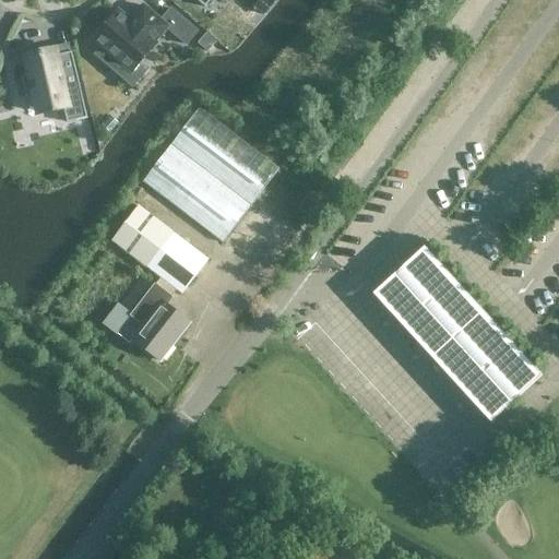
[(191,0),(204,12),(214,0),(191,0)]
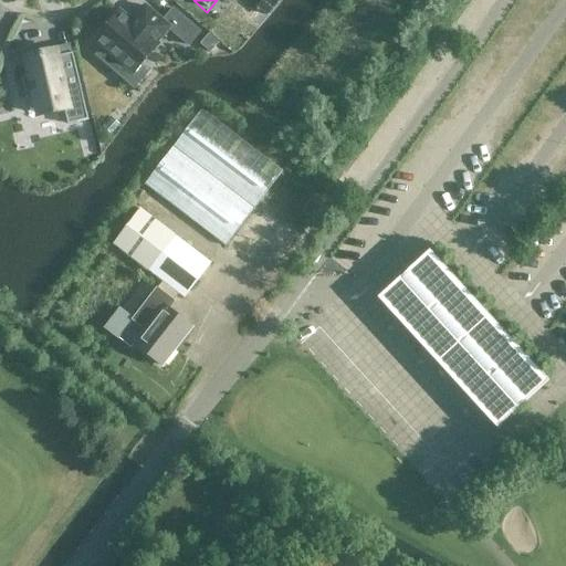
[(94,40),(103,46),(95,55),(111,69),(118,60),(133,73),(158,44),(156,43),(169,29),(188,45),(199,32),(173,9),(163,21),(145,6),(132,21),(119,11),(94,40)]
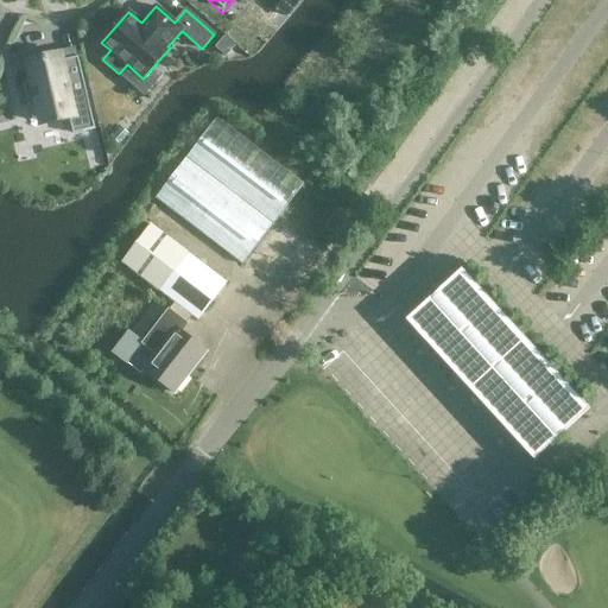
[(225,37),(215,48),(226,57),(235,46),(225,37)]
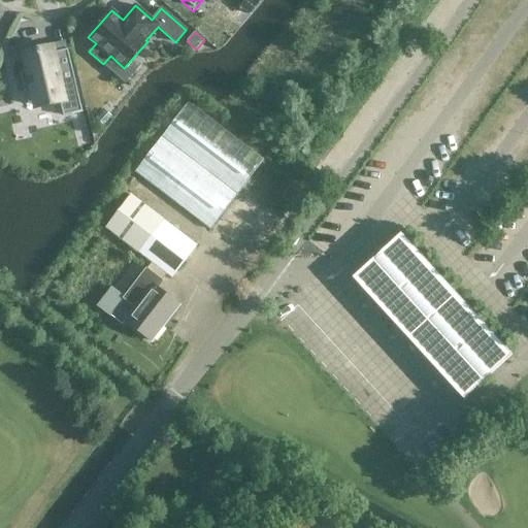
[(47,45),(23,51),(36,109),(60,104),(63,116),(74,113),(83,111),(68,50),(56,52),(55,43),(47,45)]
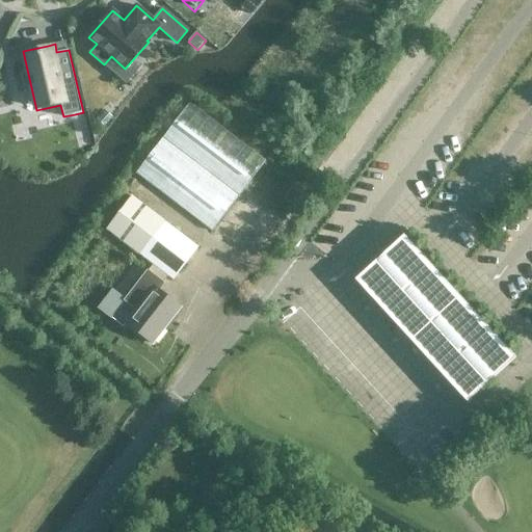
[(189,102),(135,174),(211,231),(265,160),(189,102)]
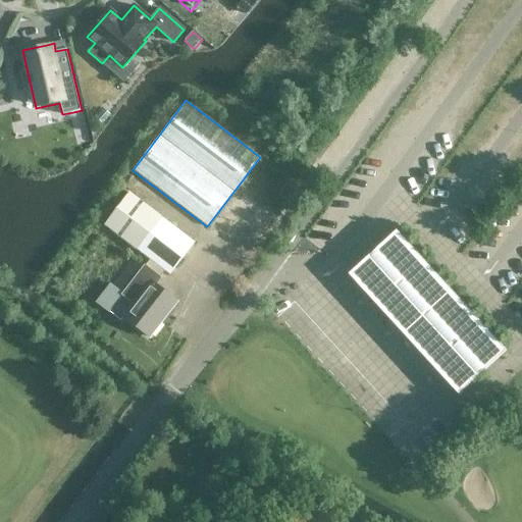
[(103,225),(136,250),(149,260),(145,265),(144,265),(120,295),(132,303),(121,316),(149,337),(177,301),(157,285),(162,279),(160,277),(164,271),(169,275),(195,242),(128,193),(103,225)]
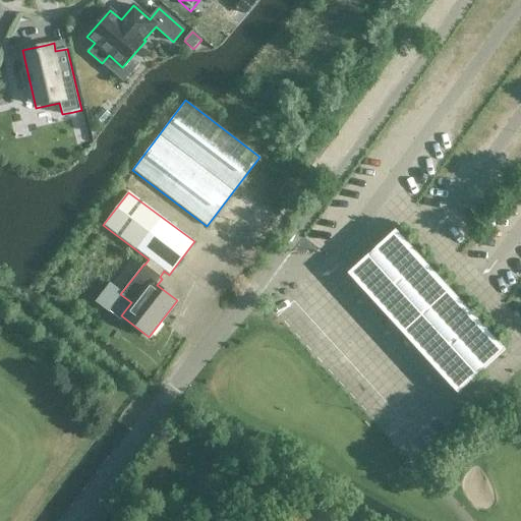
[(394,232),(347,274),(456,393),(502,350),(394,232)]
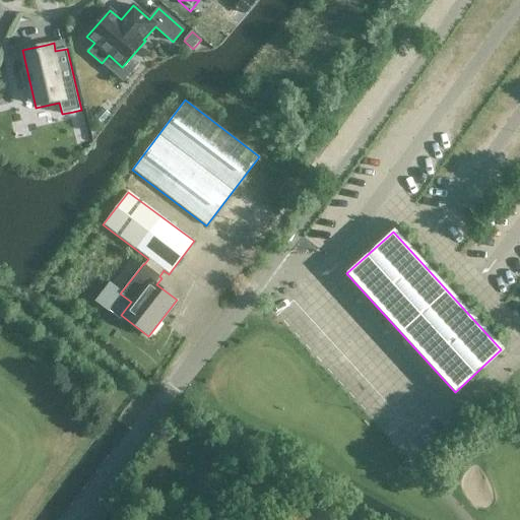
[(109,279),(95,299),(110,309),(123,288),(109,279)]
